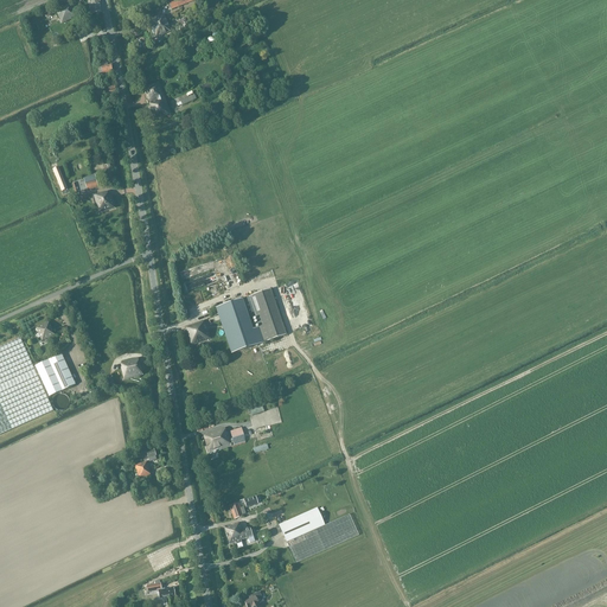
[(100,13),(97,0),(88,0),(91,14),(100,13)]
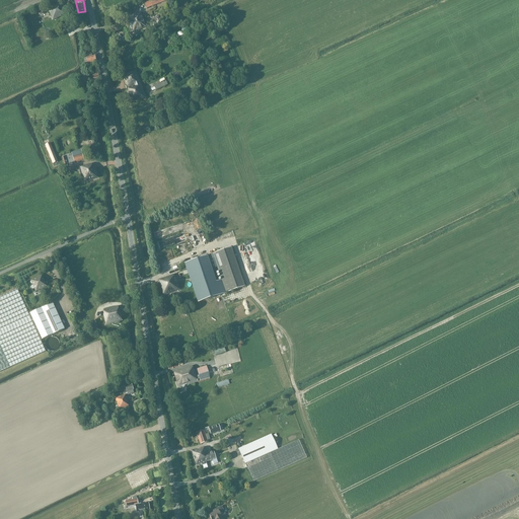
[(147,8),(167,0),(149,0),(144,2),(147,8)]
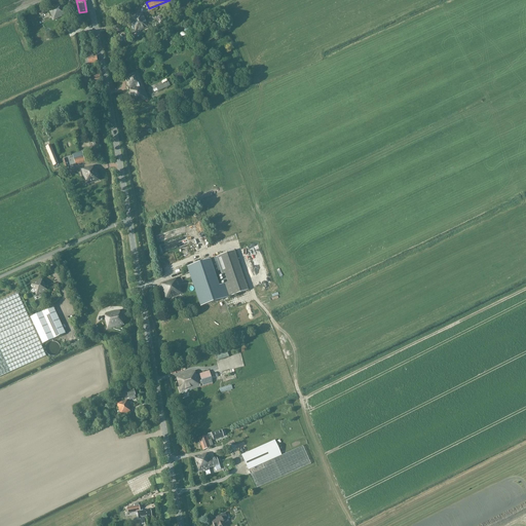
[(48,8),(49,11),(53,21),(62,16),(62,15),(65,14),(61,3),(48,8)]
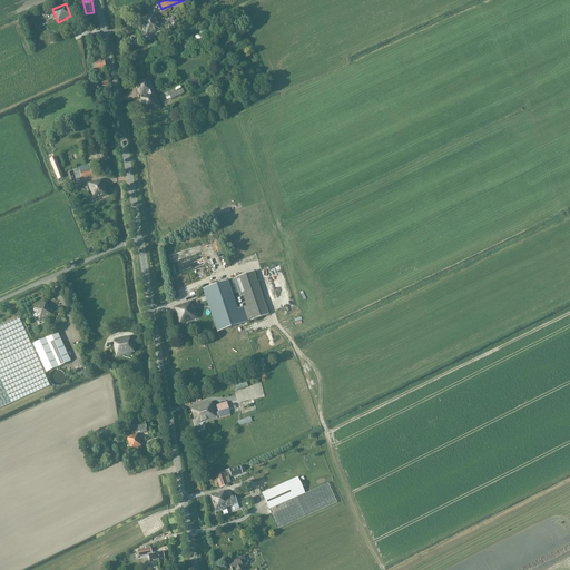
[(139,19),(146,36),(160,30),(155,15),(139,19)]
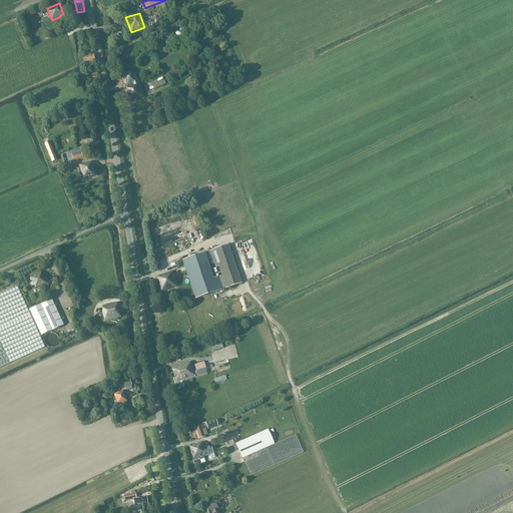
[(90,52),(81,54),(82,57),(85,56),(86,62),(95,60),(94,54),(91,55),(90,52)]
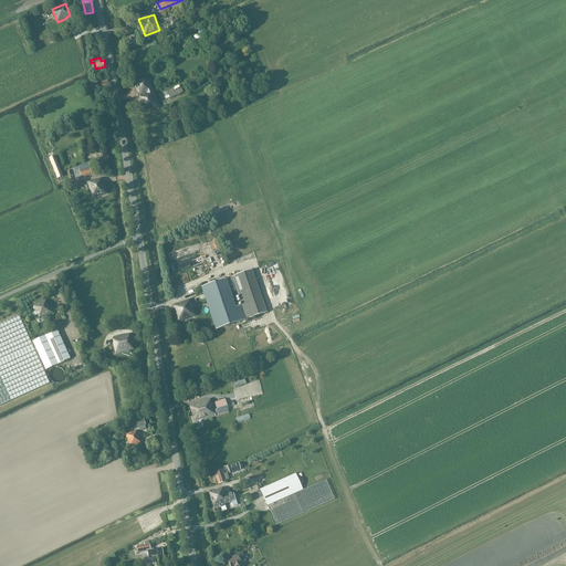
[(207,72),(203,73),(186,81),(188,86),(206,79),(209,77),(207,72)]
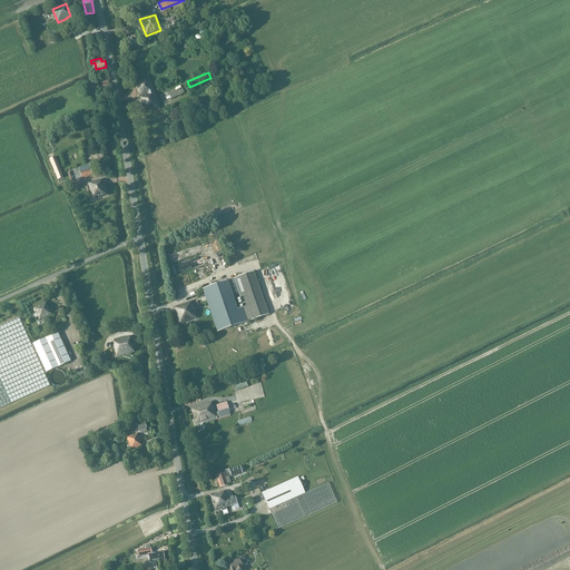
[(144,112),(160,107),(149,78),(133,85),(136,92),(138,92),(140,100),(139,101),(144,112)]
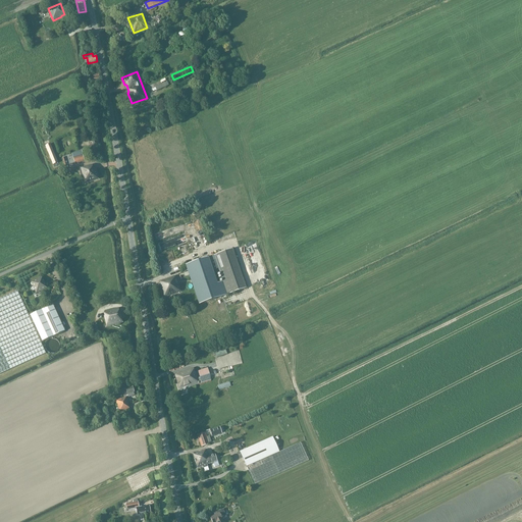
[(92,73),(92,74),(90,75),(91,81),(94,81),(100,80),(98,72),(92,73)]
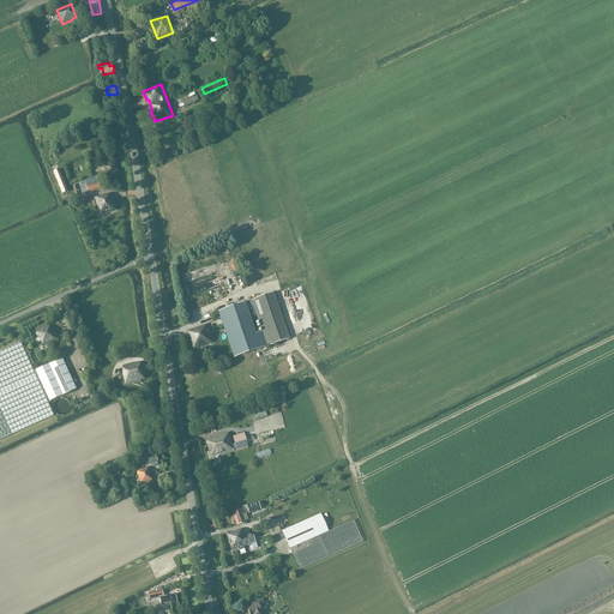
[(198,101),(197,96),(182,102),(182,103),(179,104),(180,108),(184,106),(185,107),(198,101)]
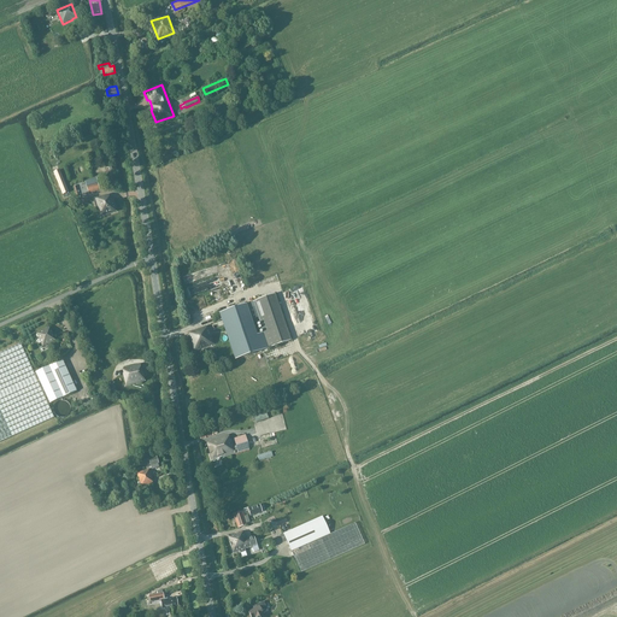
[(59,170),(53,172),(63,195),(69,193),(59,170)]
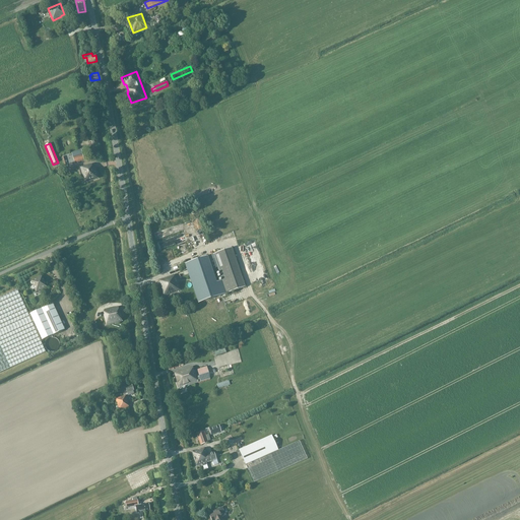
[(74,164),(84,160),(81,150),(71,153),(74,164)]
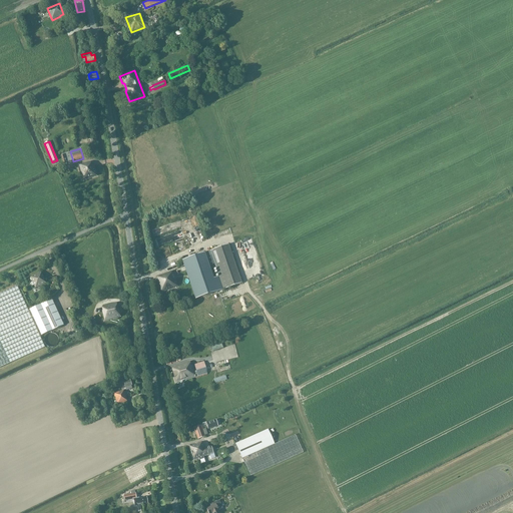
[(90,163),(90,162),(77,165),(81,180),(97,176),(94,164),(91,165),(91,163),(90,163)]
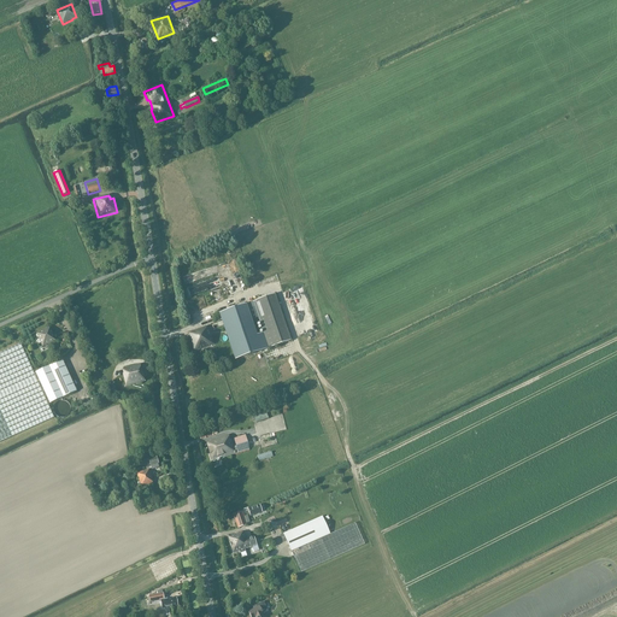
[(259,342),(248,310),(254,307),(269,348),(291,341),(275,294),(223,312),(236,350),(259,342)]
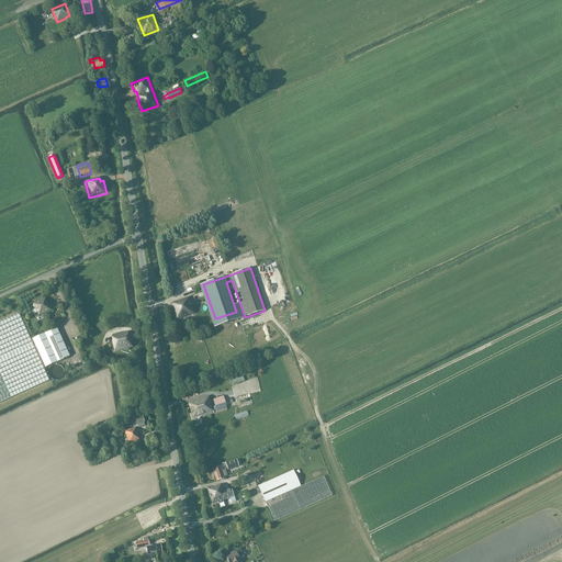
[(52,310),(45,298),(33,303),(38,316),(52,310)]
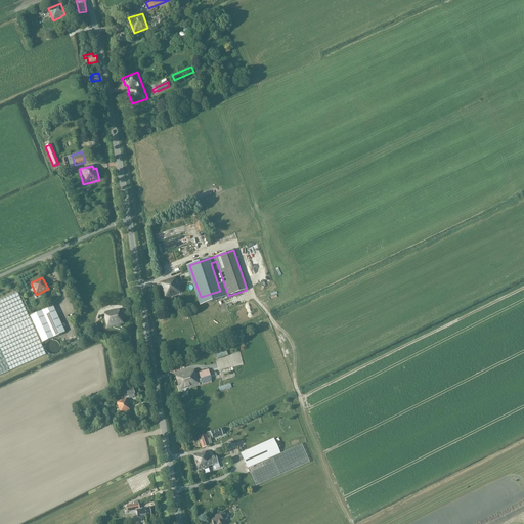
[(176,277),(160,282),(162,287),(161,288),(165,299),(181,293),(176,277)]
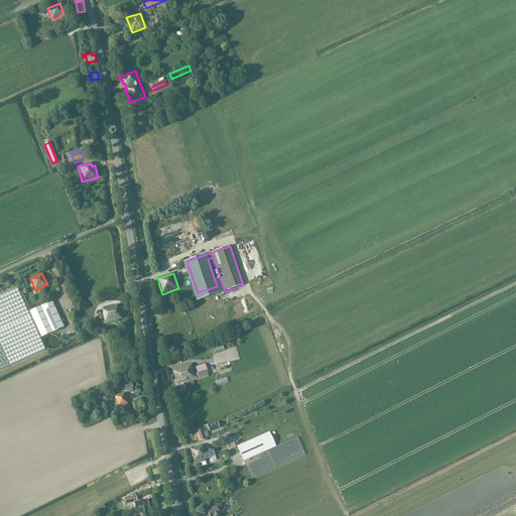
[(41,338),(29,311),(28,312),(17,287),(0,294),(0,369),(45,349),(40,338),(41,338)]
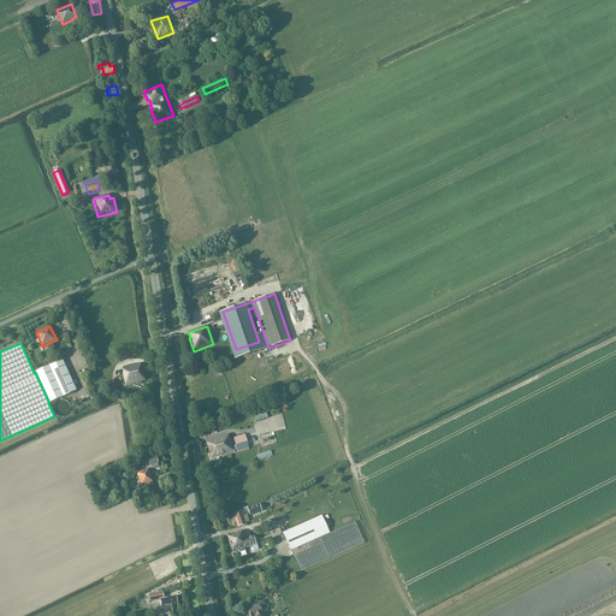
[(35,372),(49,403),(77,390),(63,360),(35,372)]
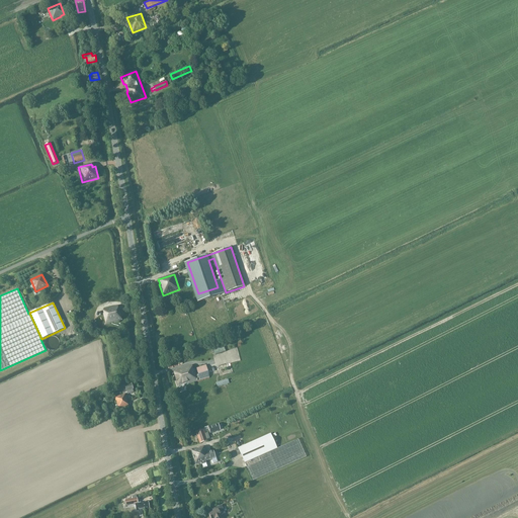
[(104,325),(122,320),(119,310),(118,310),(117,306),(102,310),(103,314),(102,314),(104,325)]
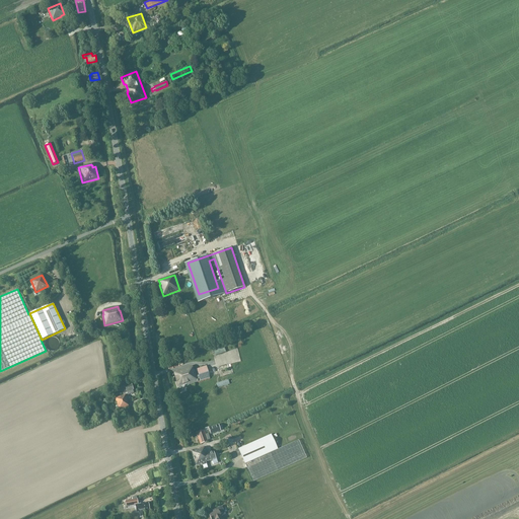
[(59,346),(60,345),(59,343),(59,342),(59,341),(58,340),(56,338),(55,338),(52,337),(51,337),(49,338),(47,339),(46,340),(45,342),(44,343),(44,345),(44,346),(45,348),(45,349),(46,350),(47,351),(49,352),(51,353),(53,353),(55,352),(56,351),(57,351),(58,349),(59,348),(59,346)]
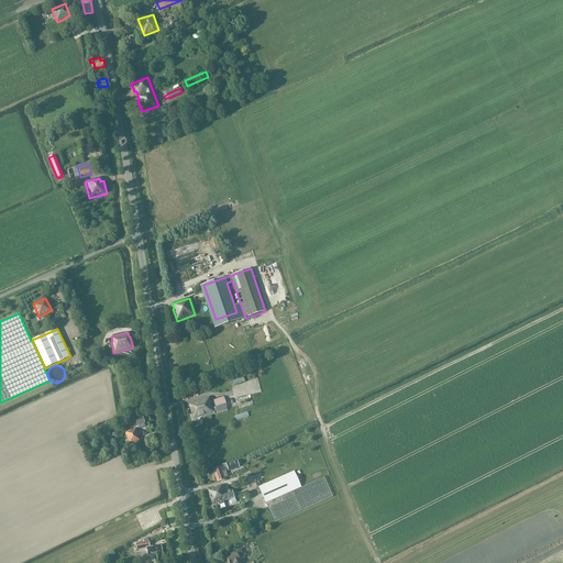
[(231,379),(233,385),(244,382),(243,375),(231,379)]
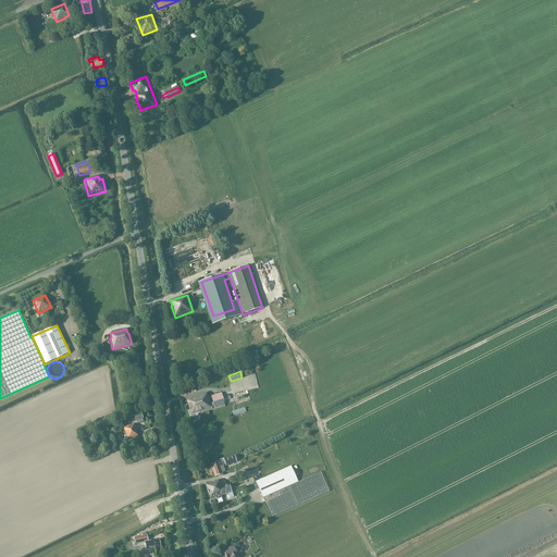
[(212,409),(224,405),(221,393),(208,396),(207,393),(206,394),(206,393),(185,399),(190,417),(212,409)]
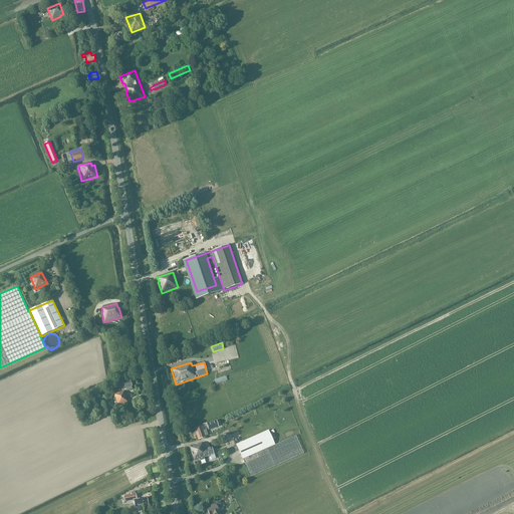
[(126,392),(133,390),(132,386),(133,386),(131,380),(123,382),(125,389),(126,392)]
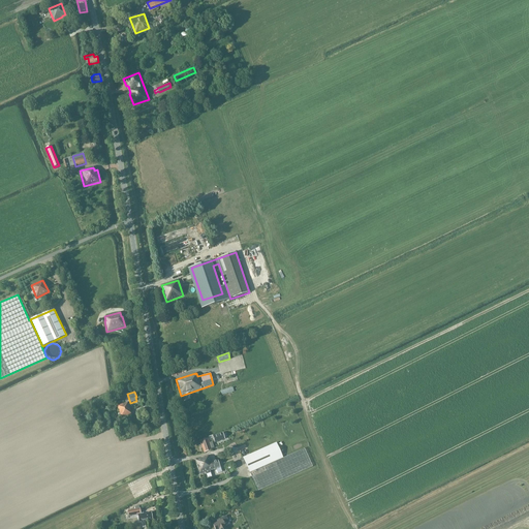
[(121,417),(131,414),(130,410),(131,410),(128,402),(117,406),(121,417)]
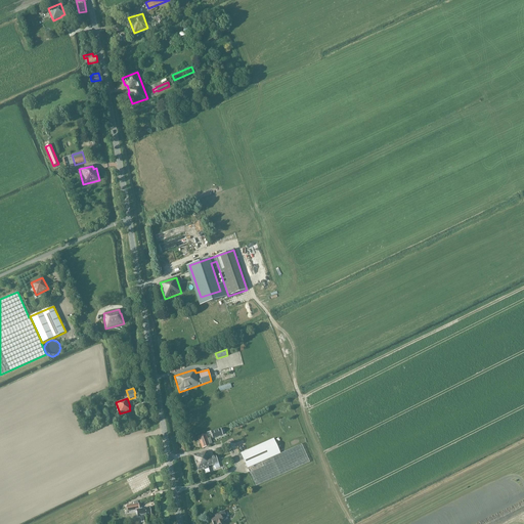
[(211,432),(213,438),(222,435),(220,429),(211,432)]
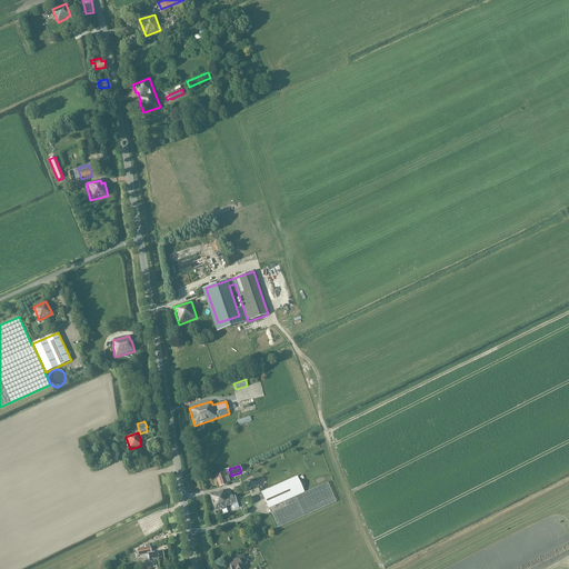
[(228,483),(227,480),(223,471),(215,473),(219,487),(228,483)]
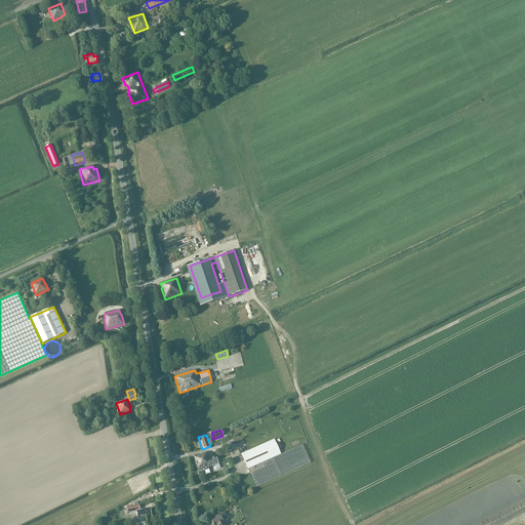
[(248,470),(281,454),(274,439),(241,454),(248,470)]
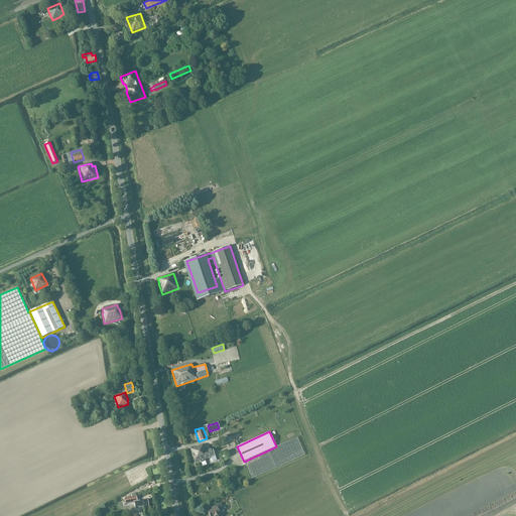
[(276,446),(244,462),(252,479),(305,456),(297,437),(276,446)]
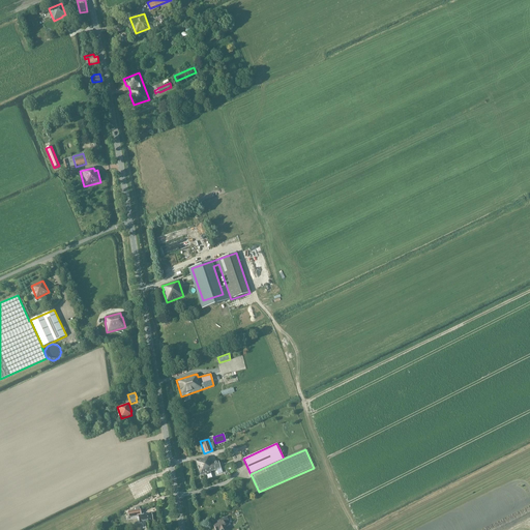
[(210,463),(211,463),(208,457),(196,461),(198,467),(203,465),(203,467),(211,464),(210,463)]
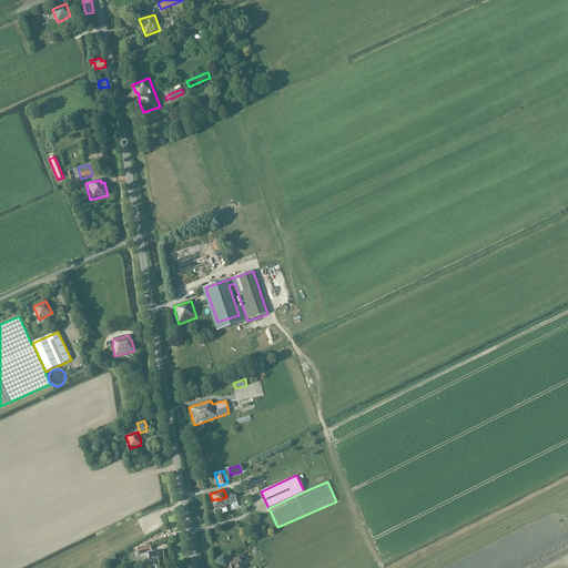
[(217,498),(212,500),(214,509),(220,507),(221,509),(226,508),(225,506),(236,501),(233,494),(226,496),(225,496),(226,497),(217,500),(217,498)]
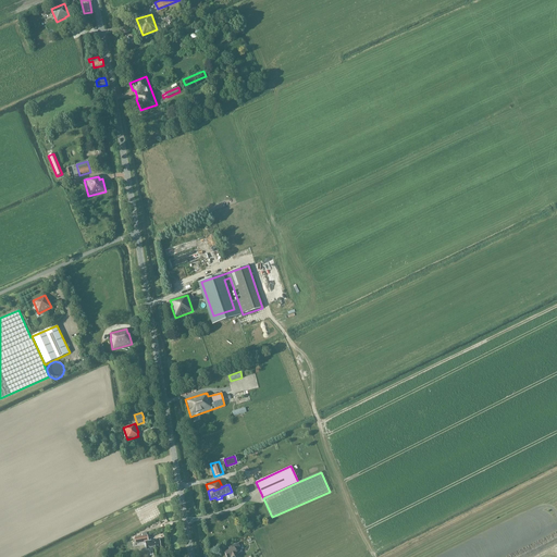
[(135,543),(146,542),(147,549),(161,546),(159,540),(151,541),(148,541),(147,535),(135,537),(135,543)]
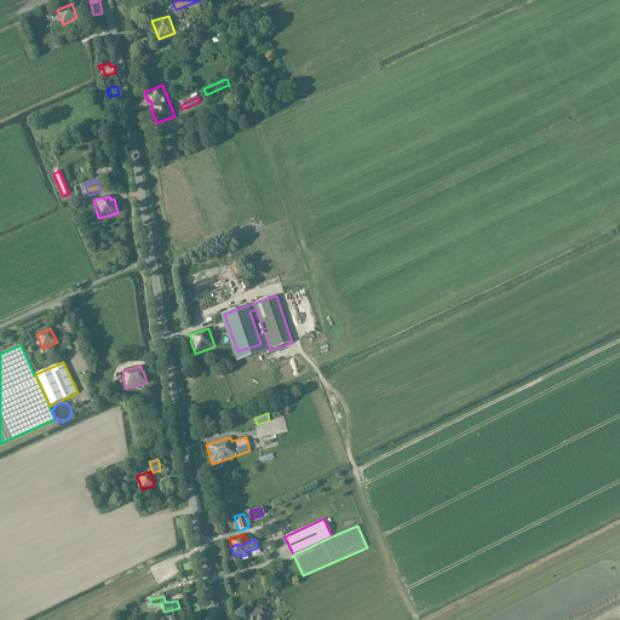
[(265,619),(264,616),(269,614),(265,604),(254,609),(256,610),(250,614),(252,619),(267,619),(265,619)]
